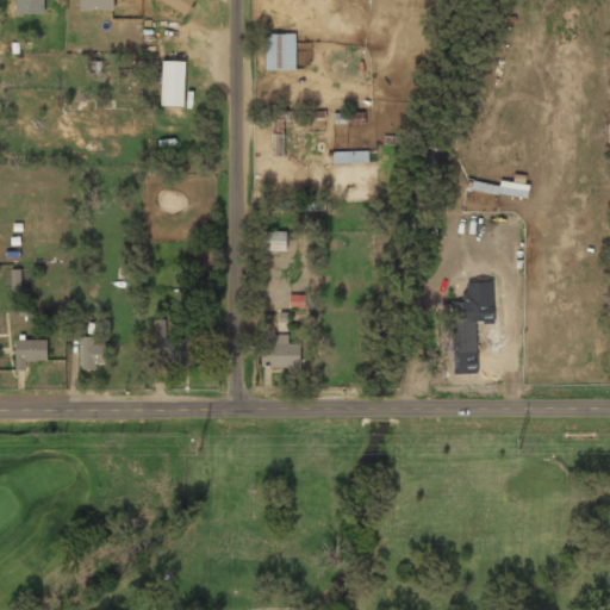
[(44,0),(17,0),(17,13),(44,13),(44,0)]
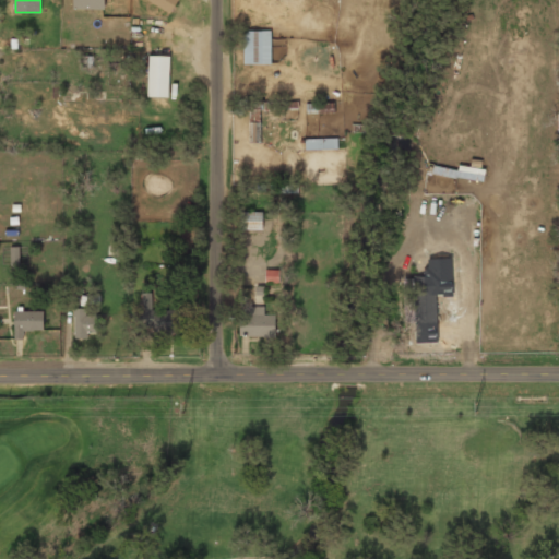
[(73,0),(73,10),(104,10),(104,0),(73,0)]
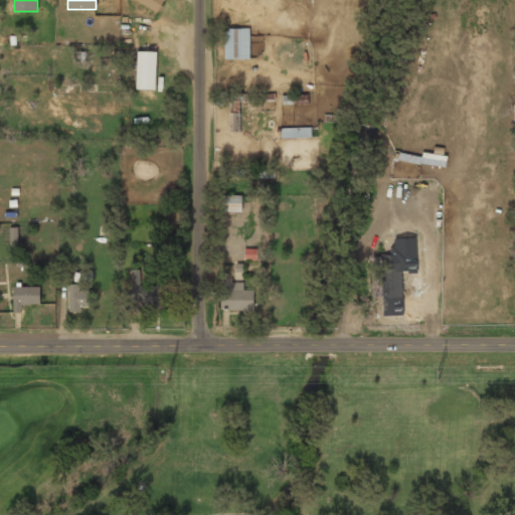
[(132,0),(157,12),(162,0),(132,0)]
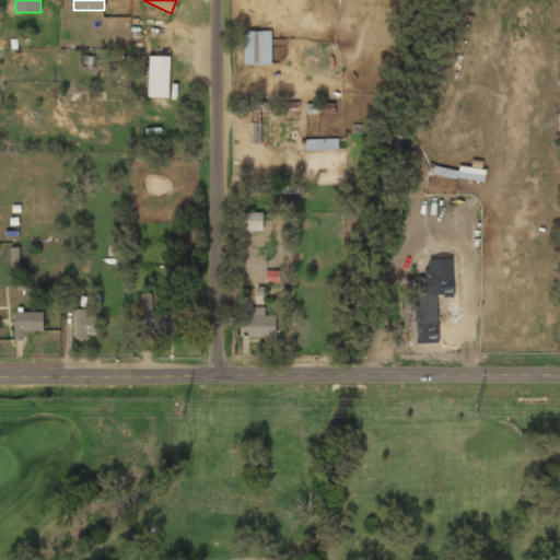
[(270,66),(270,32),(244,32),(243,65),(270,66)]
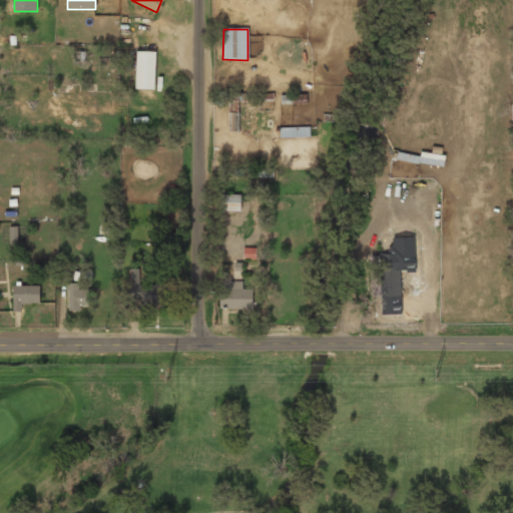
[(155,52),(135,52),(135,90),(155,90),(155,52)]
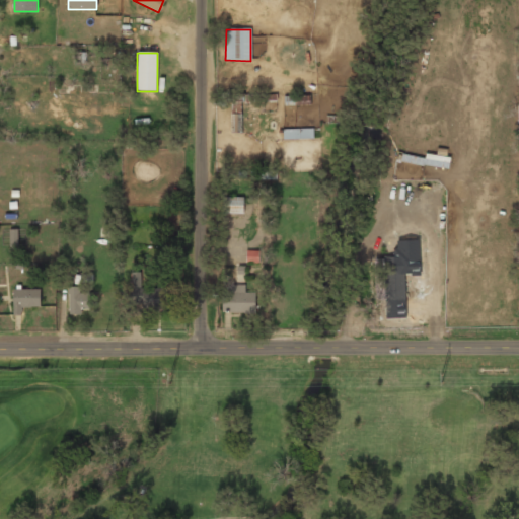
[(292,105),(310,104),(310,95),(291,96),(292,105)]
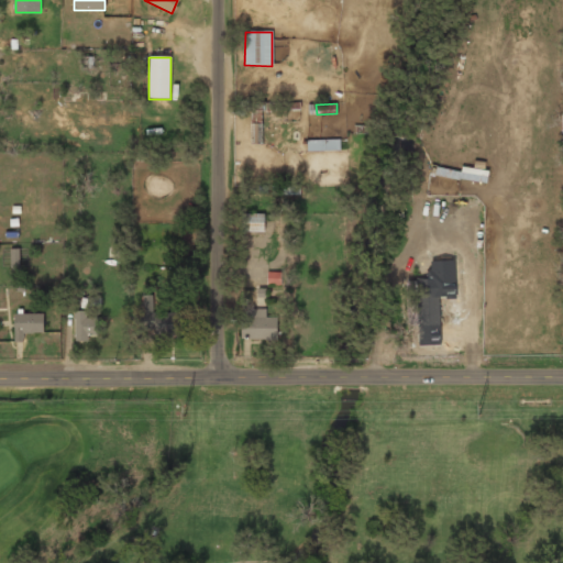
[(261,142),(261,112),(252,112),(252,142),(261,142)]
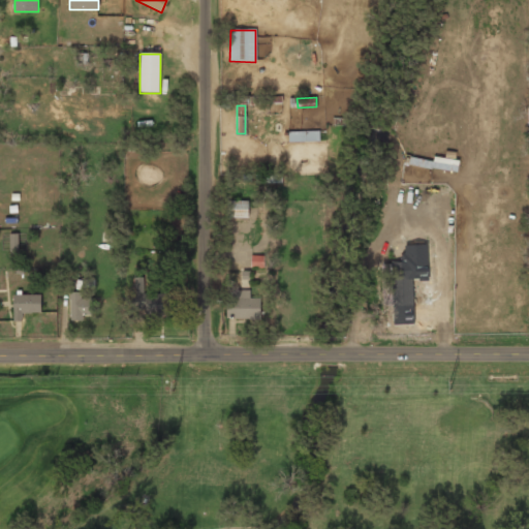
[(318,142),(318,132),(289,132),(289,142),(318,142)]
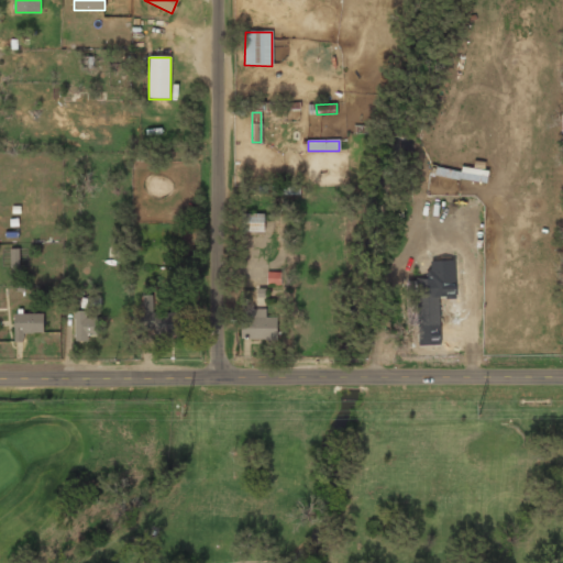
[(486,175),(433,167),(432,176),(485,184),(486,175)]
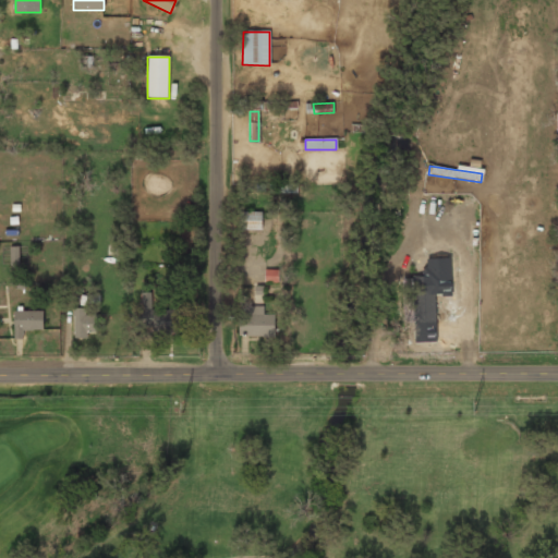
[(262,229),(262,211),(239,211),(239,229),(262,229)]
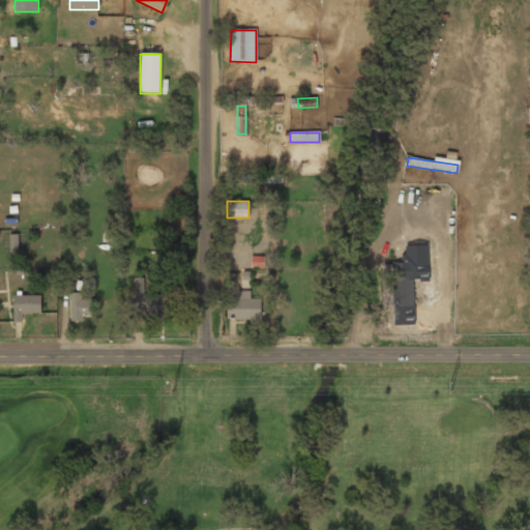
[(392,307),(413,307),(413,265),(392,265),(392,307)]
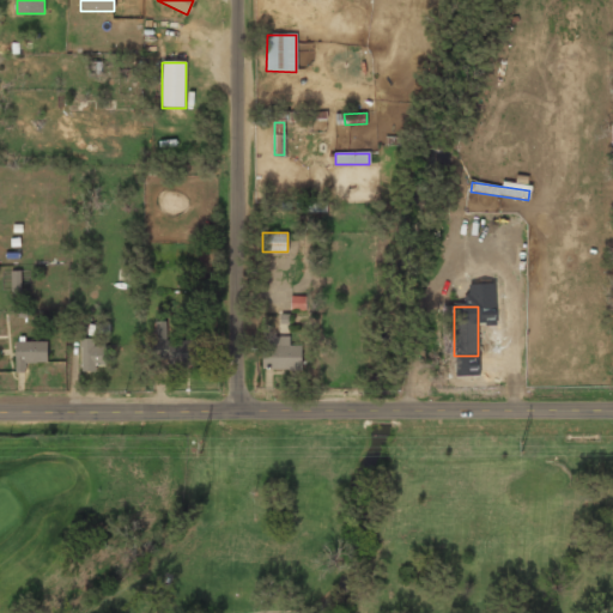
[(302,347),(290,347),(290,338),(263,338),(263,371),(302,371),(302,347)]
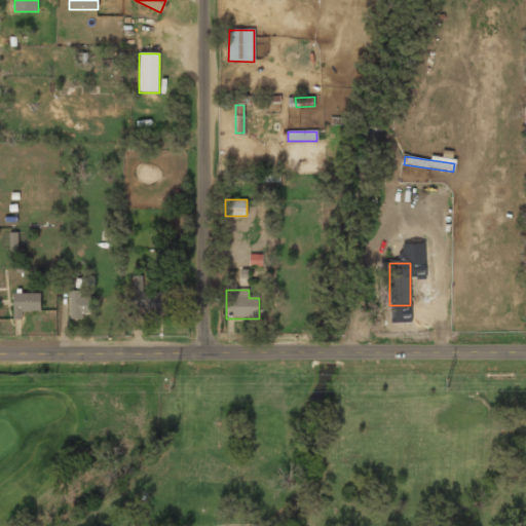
[(82,312),(91,312),(91,297),(80,297),(80,291),(69,291),(69,318),(82,318),(82,312)]
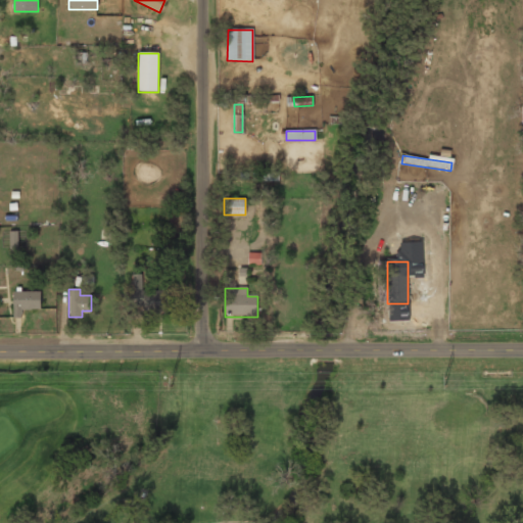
[(40,290),(12,290),(12,317),(21,317),(21,308),(40,308),(40,290)]
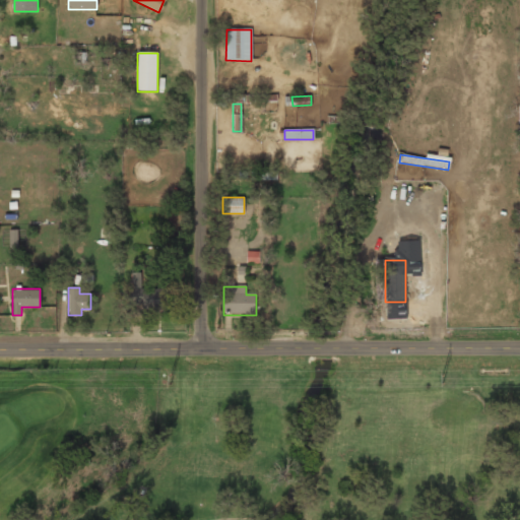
[(140,289),(140,309),(168,309),(168,289),(140,289)]
